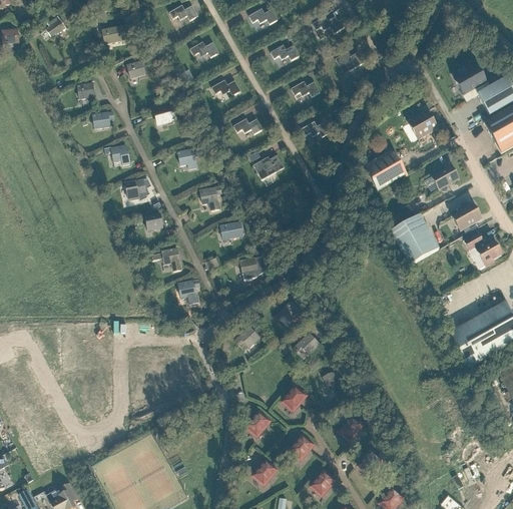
[(93,1),(98,12),(103,10),(100,0),(95,0),(93,1)]
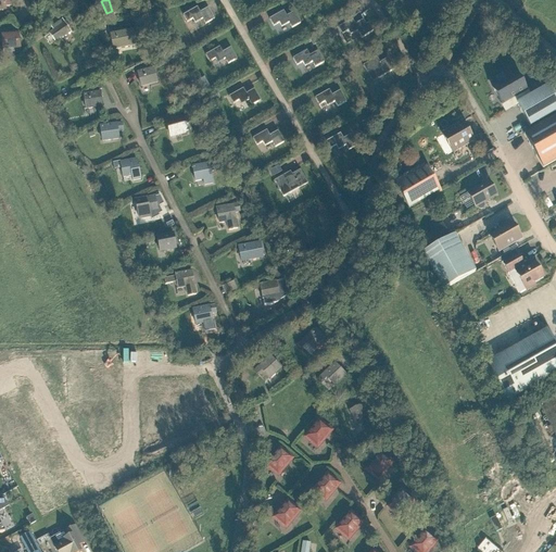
[(112,11),(118,9),(115,0),(109,0),(112,11)]
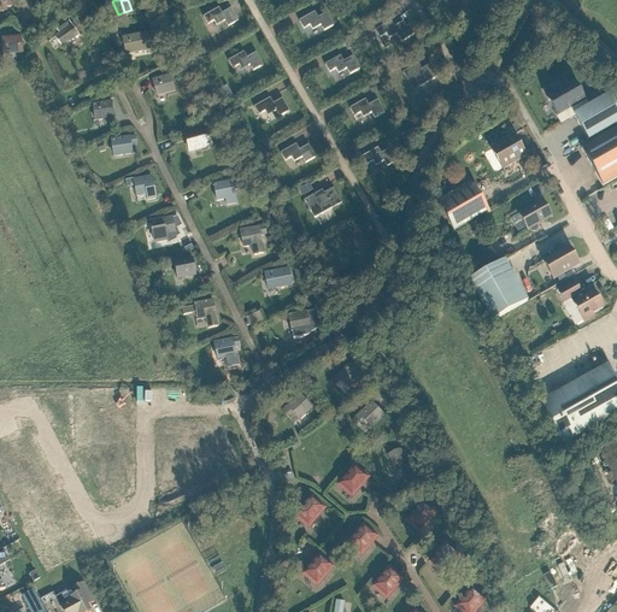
[(131,10),(137,6),(135,0),(128,0),(131,10)]
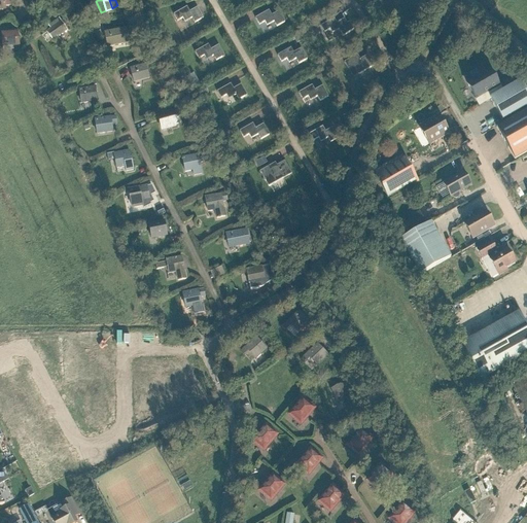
[(101,12),(96,1),(90,3),(95,15),(101,12)]
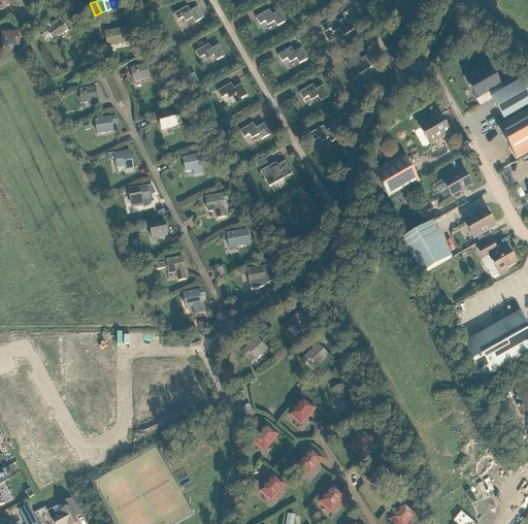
[(187,4),(174,11),(177,18),(183,14),(186,19),(192,14),(195,20),(203,14),(197,4),(190,8),(187,4)]
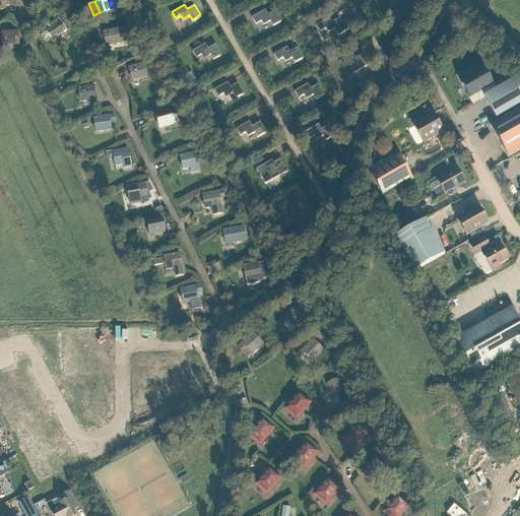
[(265,8),(252,15),(256,21),(262,18),(264,22),(270,18),(273,23),(281,19),(274,8),(268,12),(265,8)]
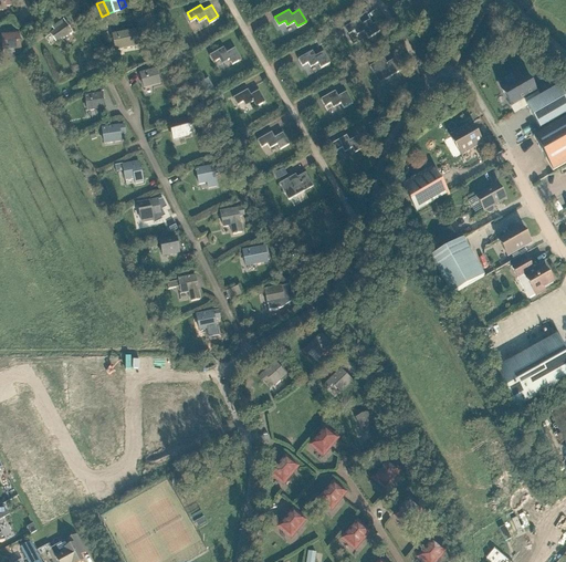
[(54,25),(49,30),(55,39),(61,34),(61,35),(72,28),(69,23),(72,21),(67,17),(65,19),(63,17),(52,24),(54,25)]
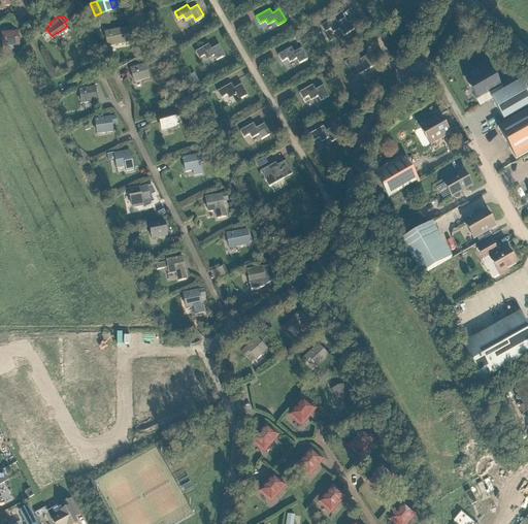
[(349,19),(347,21),(344,17),(337,21),(334,15),(322,23),(326,29),(330,27),(332,31),(339,27),(342,33),(354,27),(349,19)]
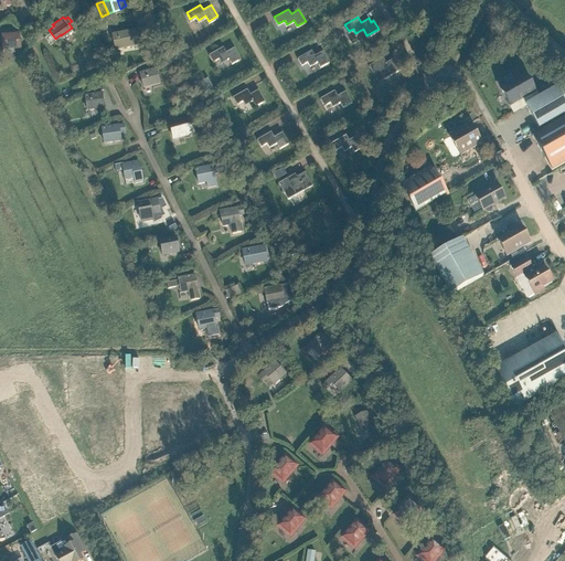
[(134,27),(112,31),(114,45),(137,41),(136,32),(135,33),(134,27)]
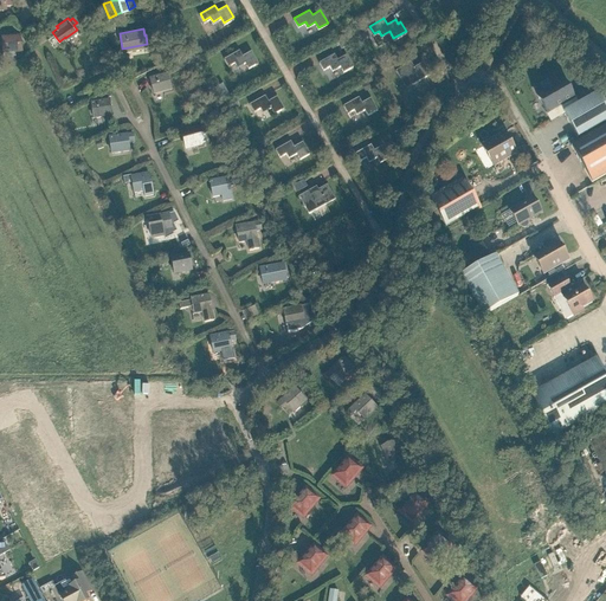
[(21,33),(2,34),(4,50),(23,49),(21,33)]
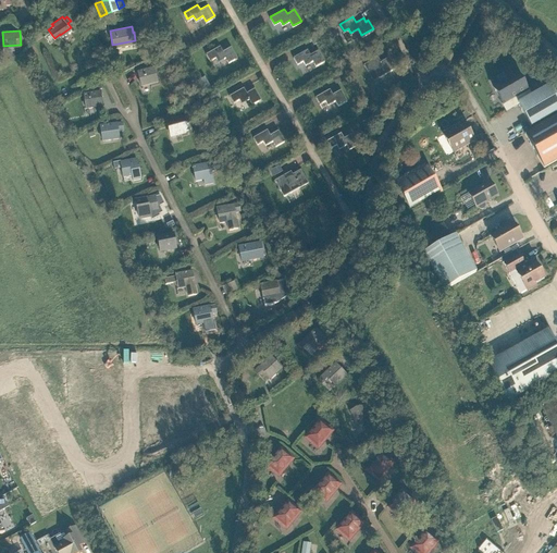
[(220,45),(206,53),(209,59),(215,56),(219,60),(225,56),(229,61),(237,57),(231,45),(223,49),(220,45)]
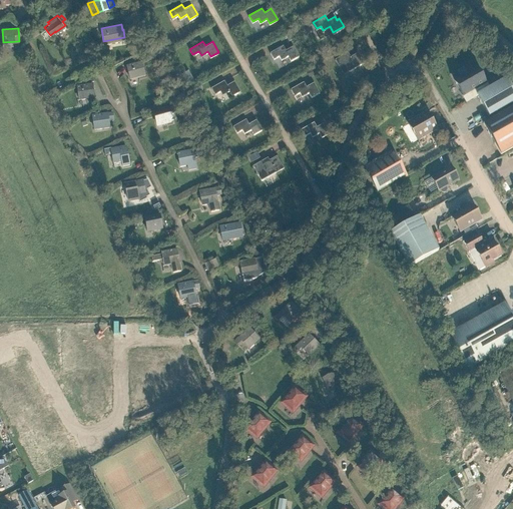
[(283,44),(271,51),(274,57),(279,54),(281,57),(288,53),(291,58),(299,54),(293,44),(285,48),(283,44)]
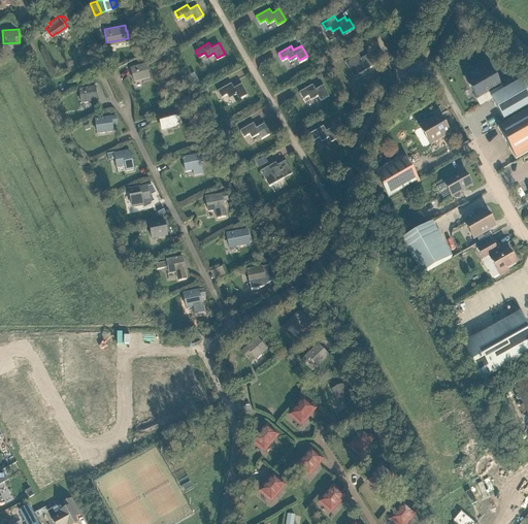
[(358,52),(345,59),(350,65),(354,62),(356,66),(358,70),(365,67),(373,62),(367,53),(361,57),(358,52)]
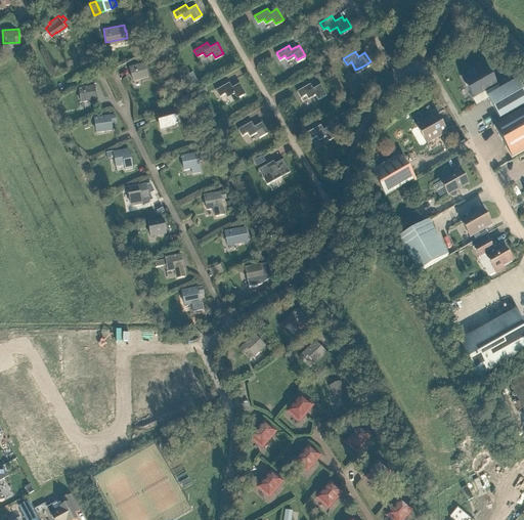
[(336,56),(330,60),(335,70),(341,66),(336,56)]
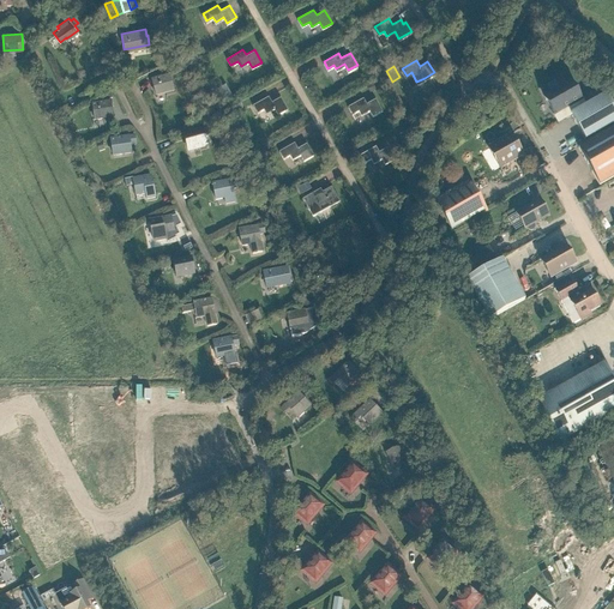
[(169,70),(150,76),(155,92),(175,88),(169,70)]
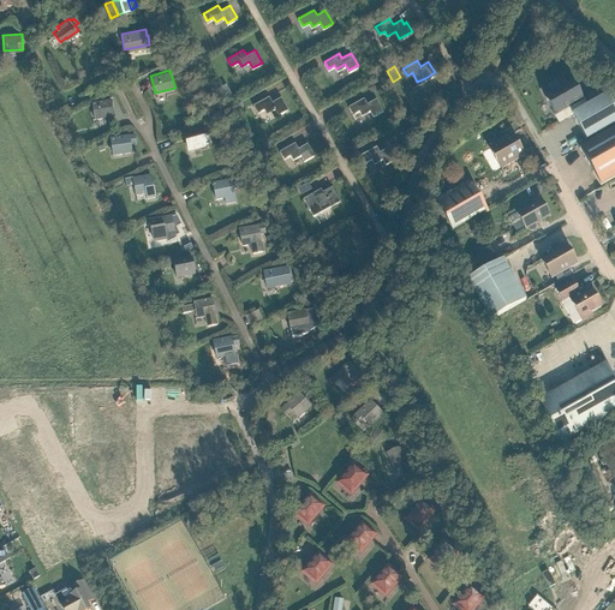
[(586,102),(573,78),(545,93),(556,112),(562,108),(566,114),(572,111),(586,102)]
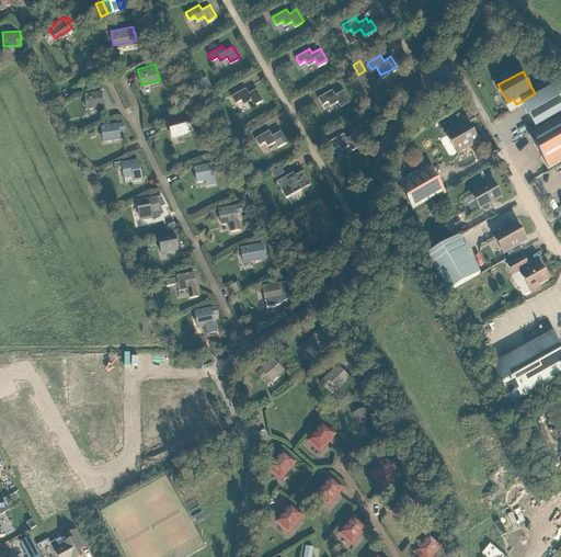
[(560,109),(560,94),(554,82),(535,93),(522,101),(535,124),(560,109)]
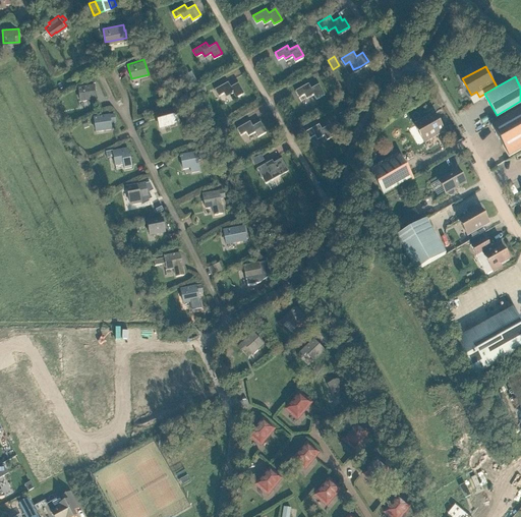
[(228,81),(215,89),(219,95),(225,92),(227,96),(234,92),(236,96),(244,92),(238,80),(230,85),(228,81)]
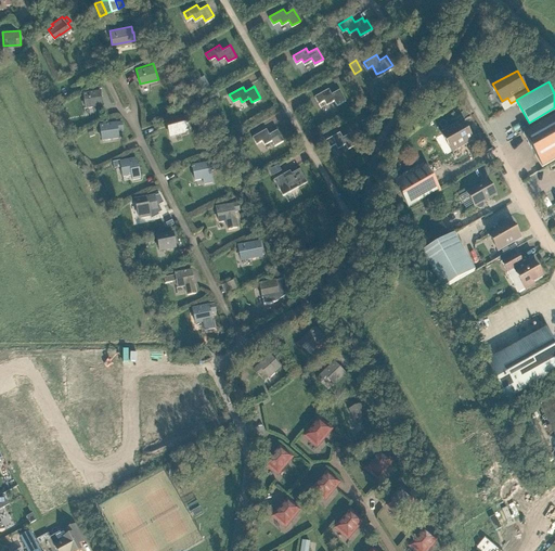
[(100,87),(82,89),(85,105),(102,103),(100,87)]
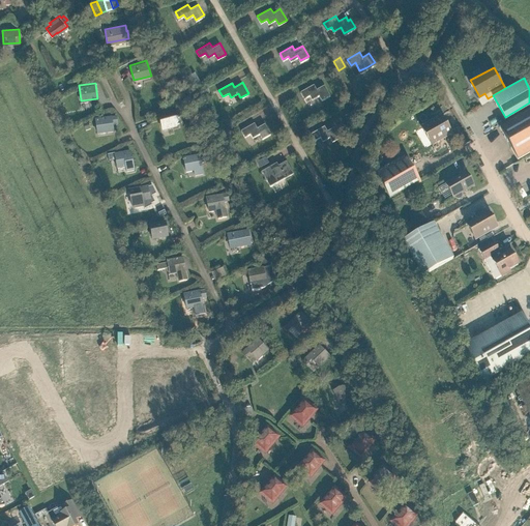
[(205,83),(199,87),(202,94),(209,90),(205,83)]
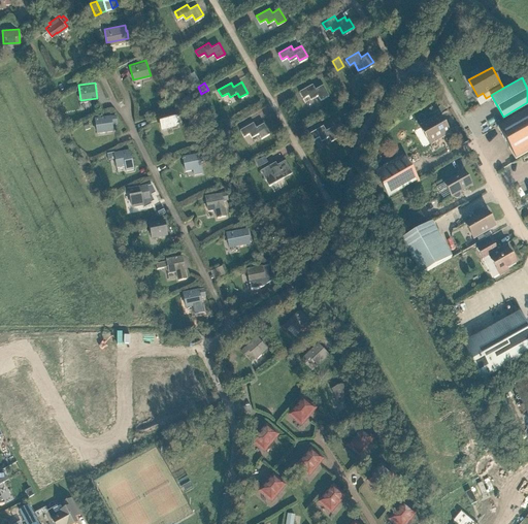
[(314,83),(300,90),(303,97),(309,93),(311,97),(318,93),(321,98),(329,93),(323,83),(316,87),(314,83)]
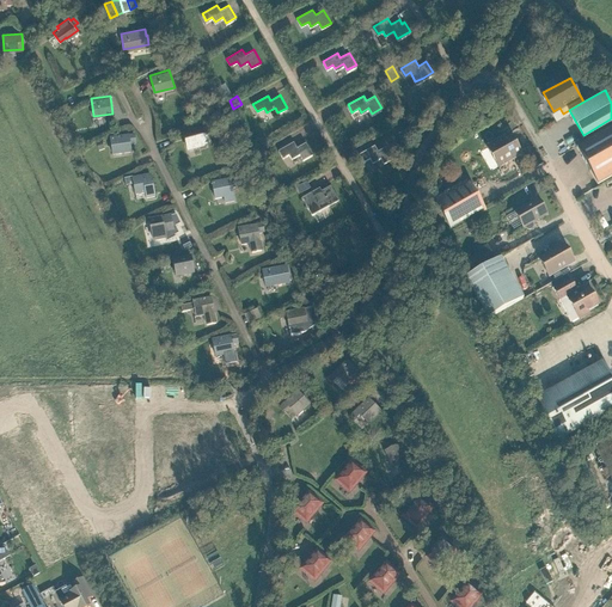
[(611,122),(576,143),(598,181),(611,172),(611,122)]
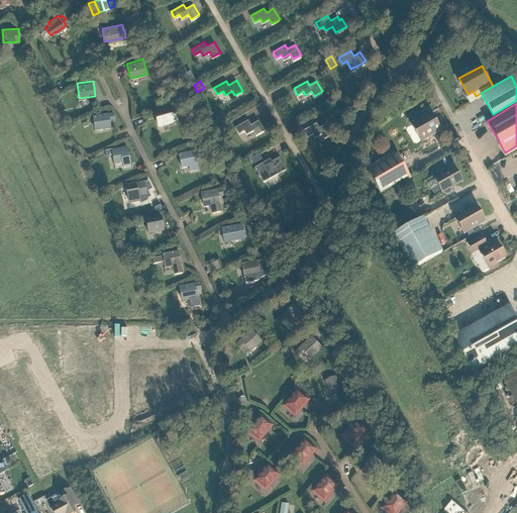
[(170,105),(153,110),(158,124),(174,120),(170,105)]
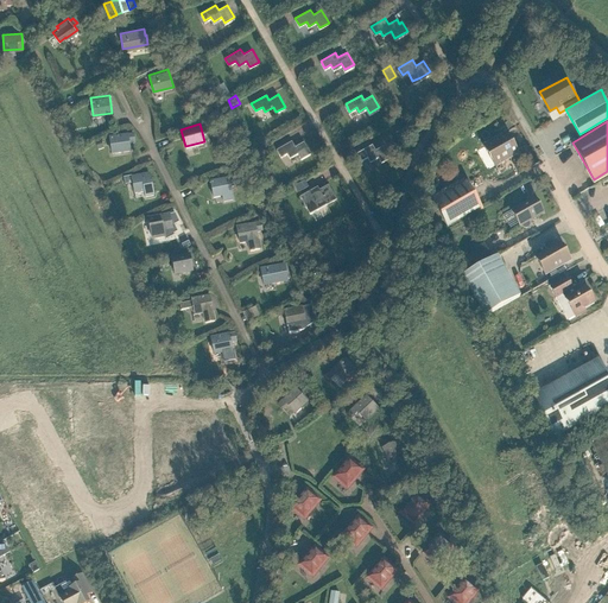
[(133,129),(108,133),(112,151),(131,148),(130,140),(134,139),(133,129)]
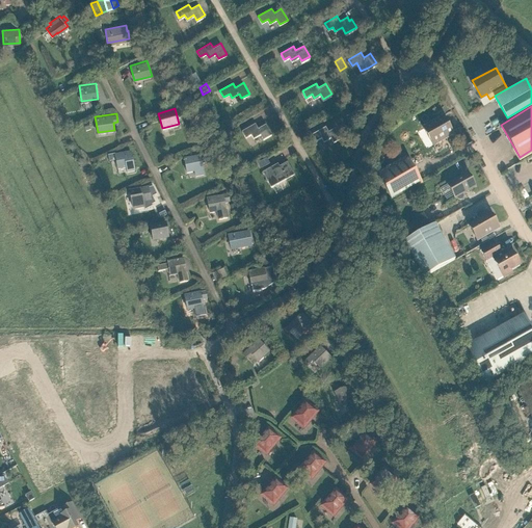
[(443,113),(424,125),(433,141),(452,131),(443,113)]
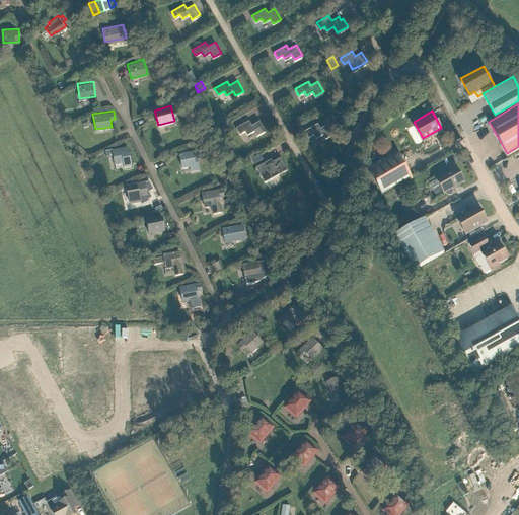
[(248,119),(236,127),(239,133),(245,130),(247,133),(254,130),(256,134),(265,129),(258,119),(251,123),(248,119)]
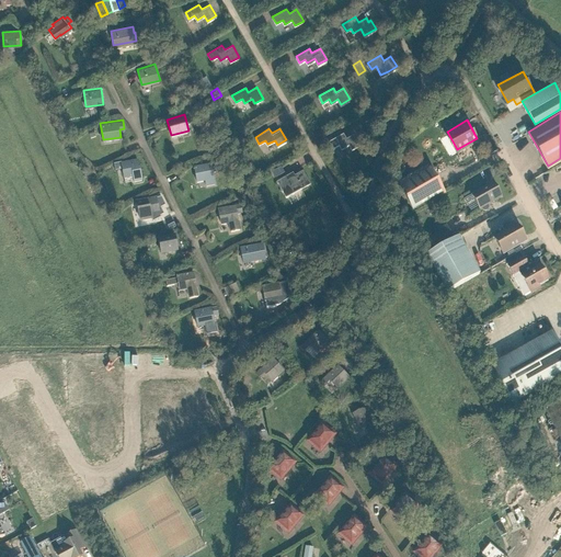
[(344,132),(330,139),(333,146),(341,143),(343,147),(350,144),(352,147),(359,143),(354,132),(346,136),(344,132)]
